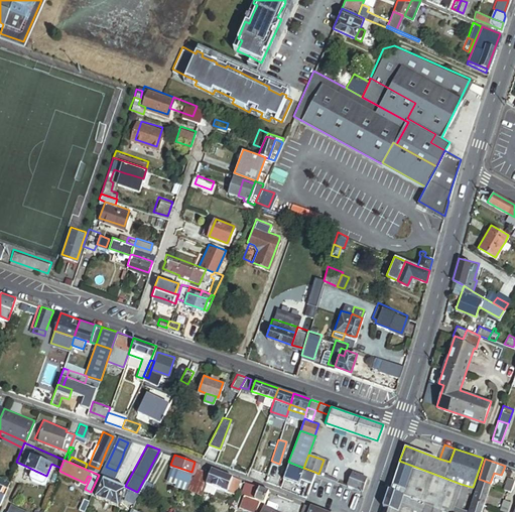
[(461,484),(399,461),(390,490),(446,511),(452,511),(454,506),(456,500),(459,492),(461,484)]
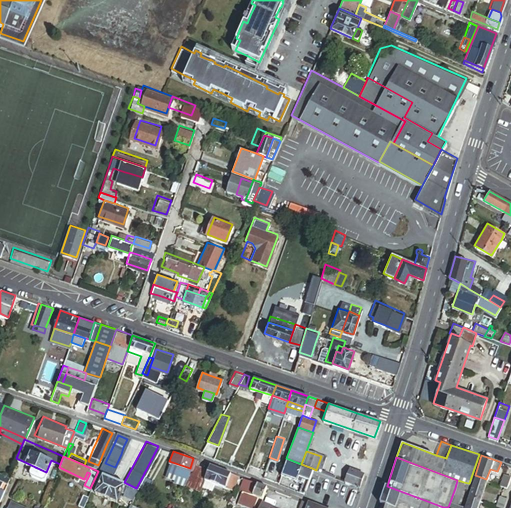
[(301,464),(286,458),(283,468),(298,474),(301,464)]
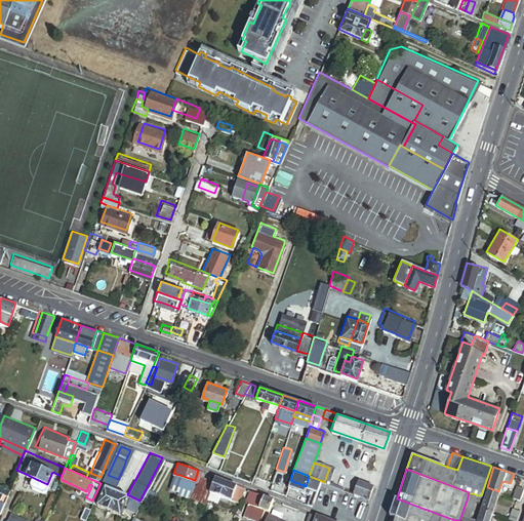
[(88,472),(86,477),(101,483),(103,478),(101,477),(90,473),(88,472)]
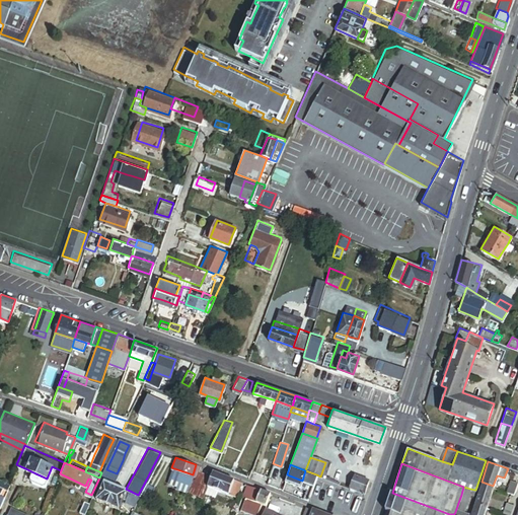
[(106,469),(103,467),(101,472),(99,477),(103,480),(113,483),(115,479),(117,473),(106,469)]
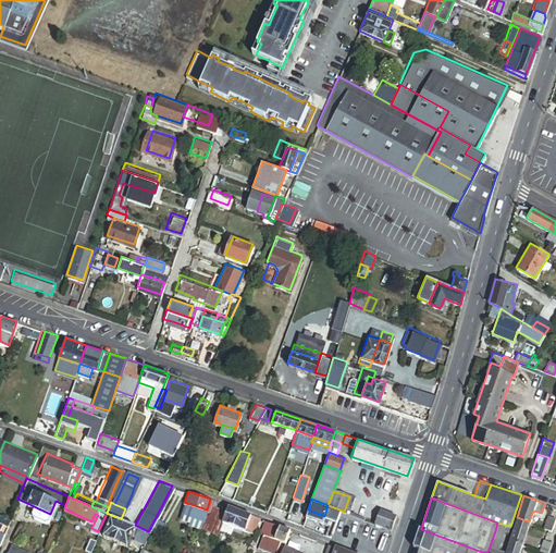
[(207,510),(184,502),(182,510),(204,517),(207,510)]
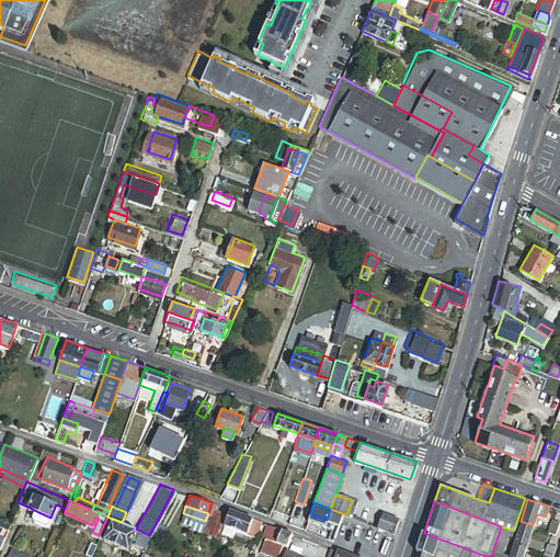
[(271,507),(269,514),(278,518),(282,511),(271,507)]
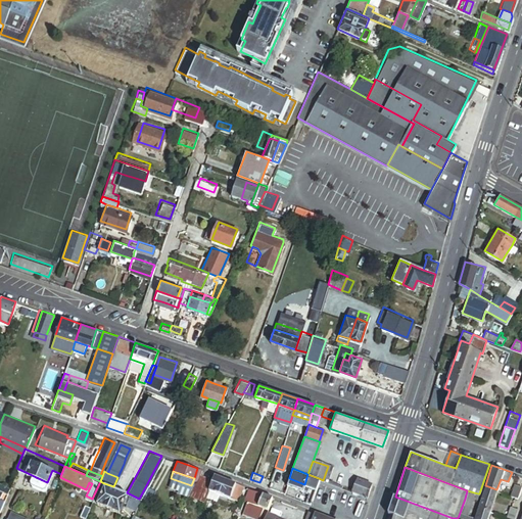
[(199,474),(197,480),(194,483),(188,493),(204,500),(208,488),(211,479),(199,474)]
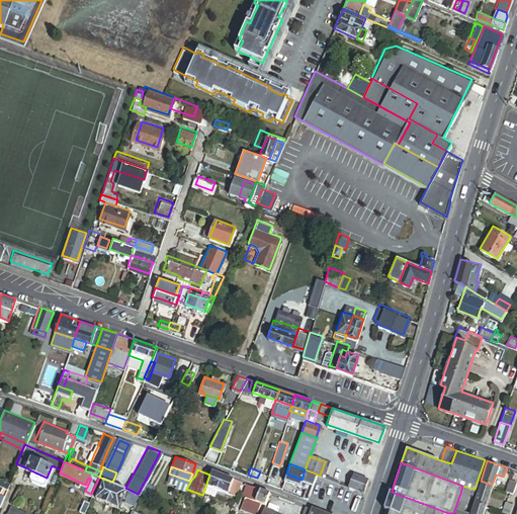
[(233,477),(211,469),(209,475),(206,484),(227,492),(229,487),(233,477)]
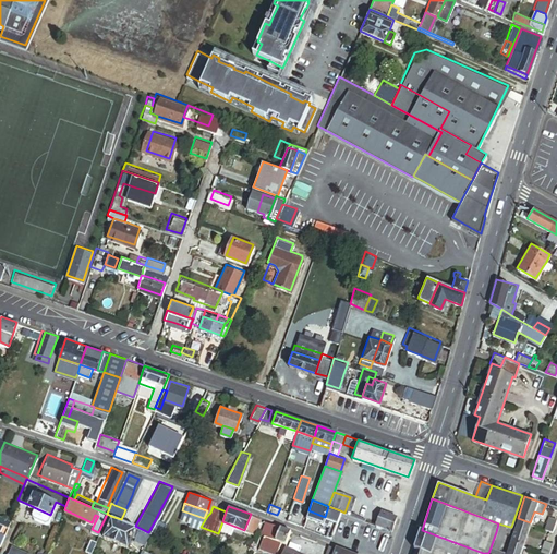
[(340,510),(328,506),(325,517),(336,520),(340,510)]
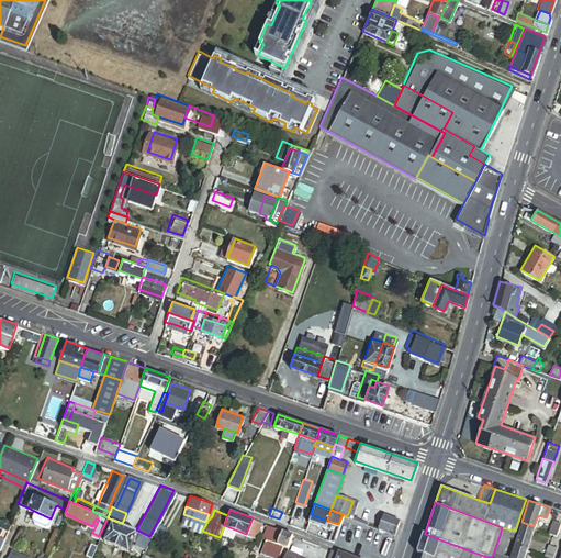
[(51,519),(34,511),(32,515),(33,519),(44,524),(48,523),(51,519)]
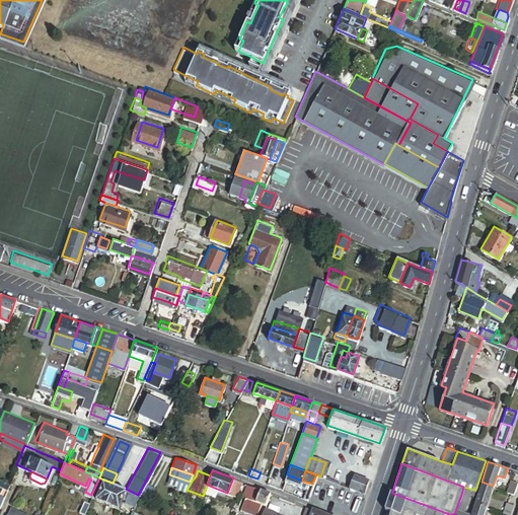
[(287,474),(284,482),(299,488),(302,481),(287,474)]
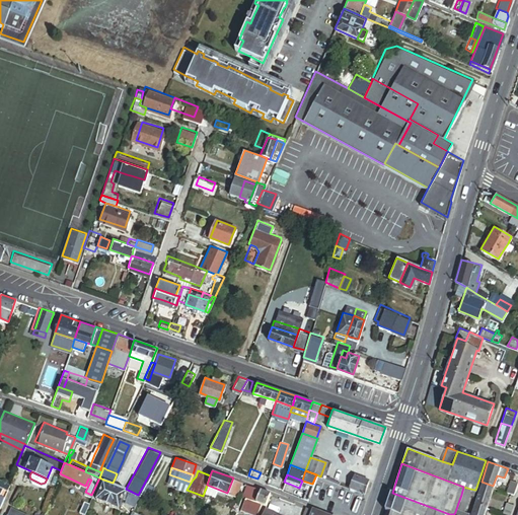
[(363,493),(368,479),(355,474),(350,488),(363,493)]
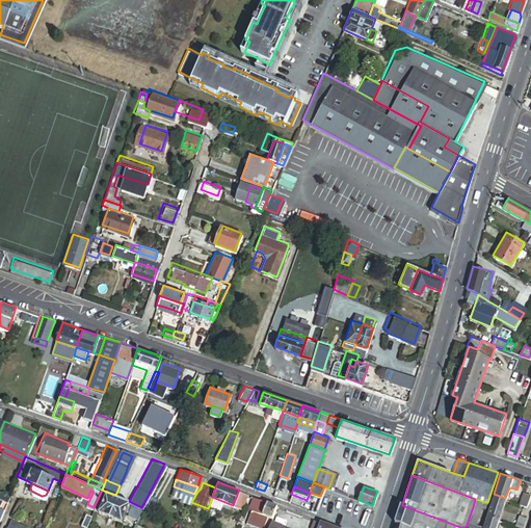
[(102,490),(94,507),(99,509),(106,492),(102,490)]
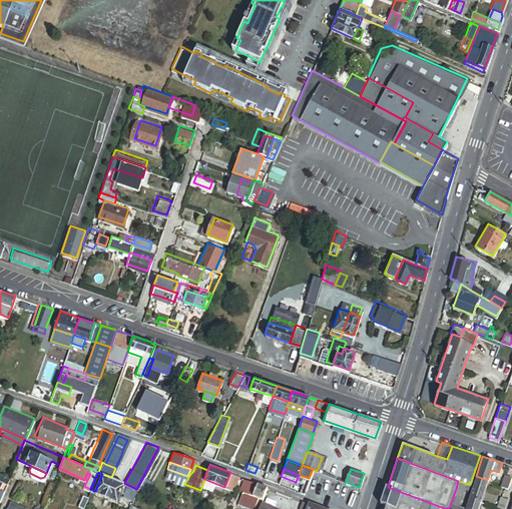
[(236,475),(230,472),(226,482),(233,484),(236,475)]
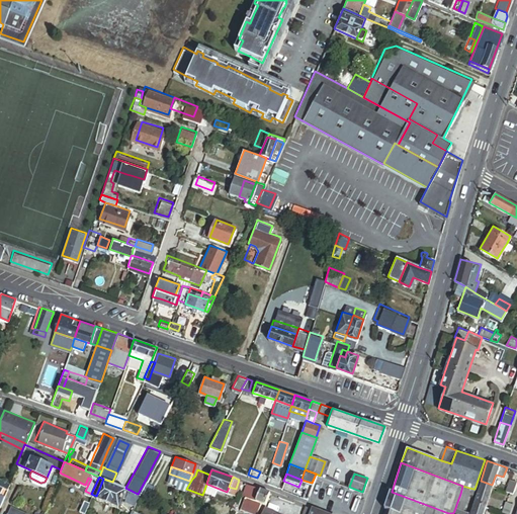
[(0,484),(1,484),(7,487),(9,482),(0,478),(0,484)]
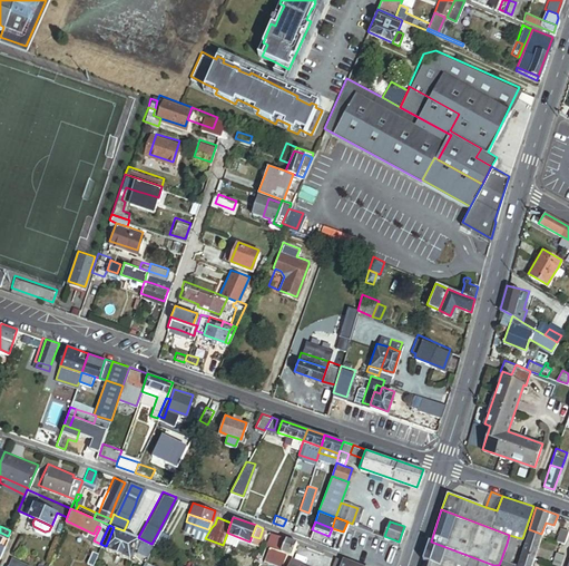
[(114,527),(106,546),(105,546),(128,557),(134,544),(137,537),(124,530),(114,527)]
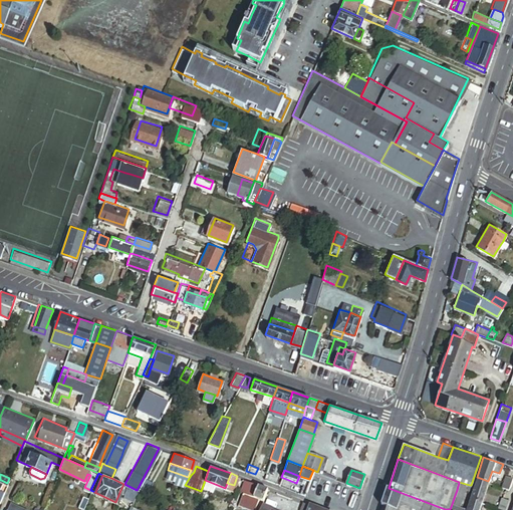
[(501,486),(508,488),(512,477),(505,475),(501,486)]
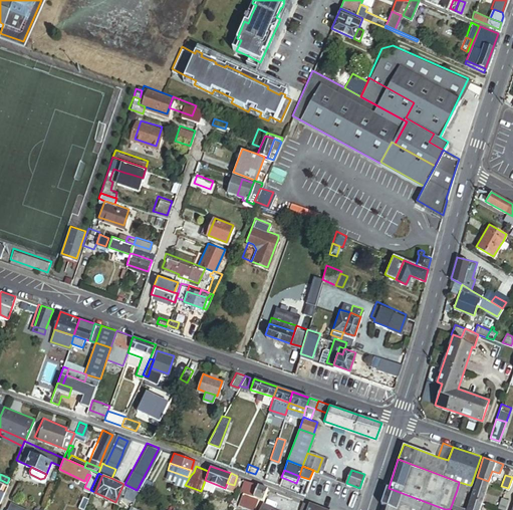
[(299,476),(296,483),(301,484),(307,486),(309,479),(299,476)]
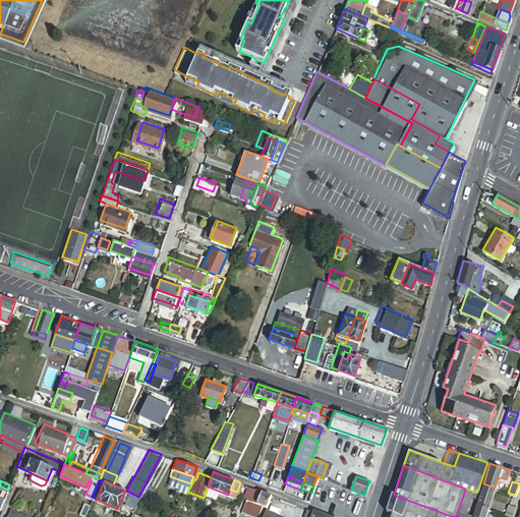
[(495,487),(483,483),(476,504),(488,508),(495,487)]
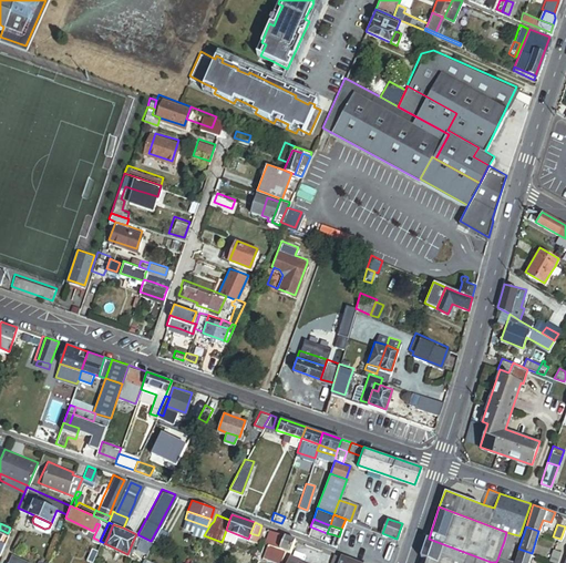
[(158,551),(167,534),(157,529),(151,541),(148,545),(158,551)]
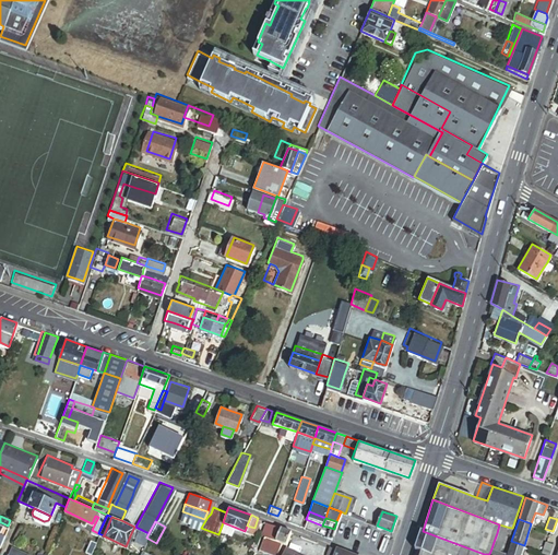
[(291,530),(269,522),(265,530),(270,531),(268,536),(282,541),(285,543),(291,530)]
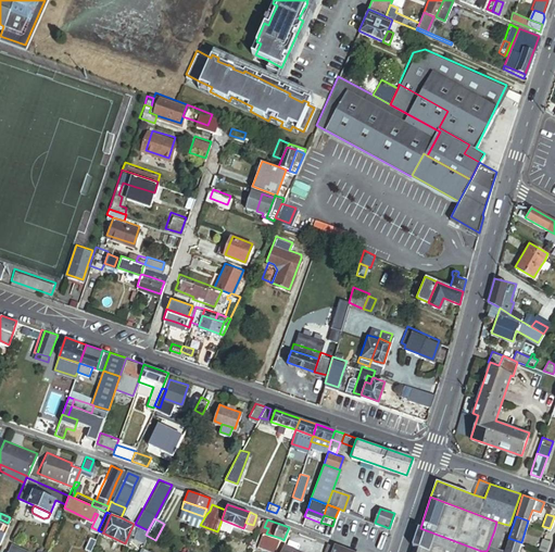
[(504,524),(496,522),(494,530),(501,532),(504,524)]
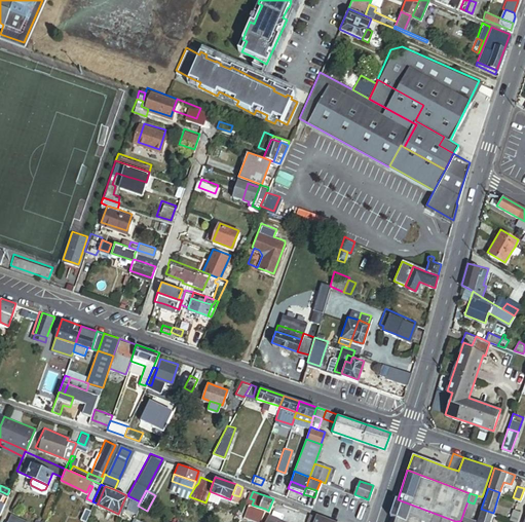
[(126,495),(123,501),(125,502),(124,507),(135,511),(138,506),(140,501),(127,495),(126,495)]
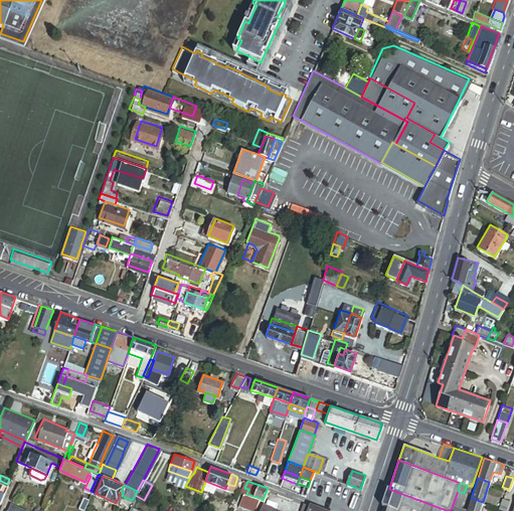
[(446,510),(389,489),(387,488),(382,504),(388,506),(385,510),(446,510)]
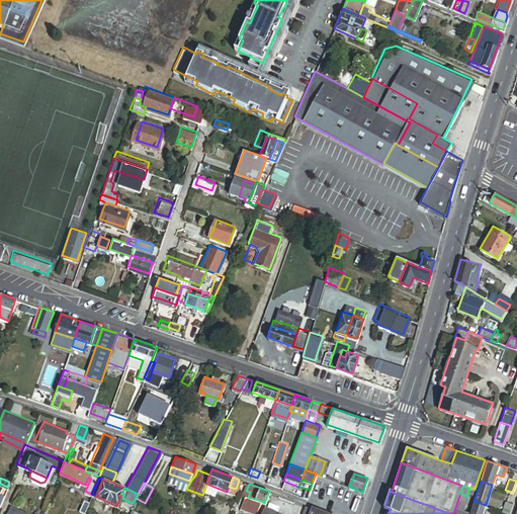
[(464,504),(466,496),(460,494),(457,502),(464,504)]
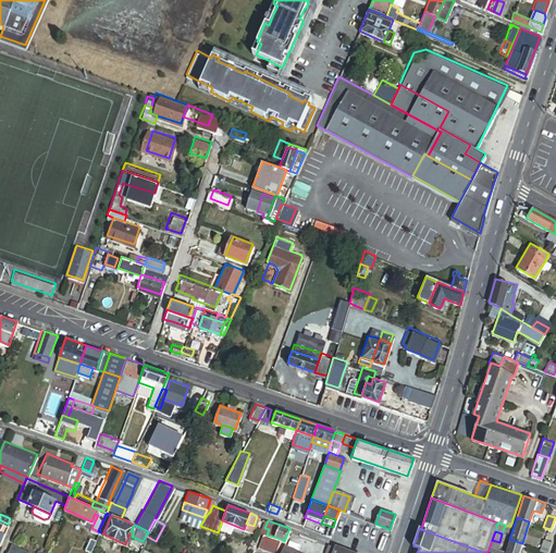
[(267,535),(262,532),(258,545),(275,552),(281,539),(267,535)]
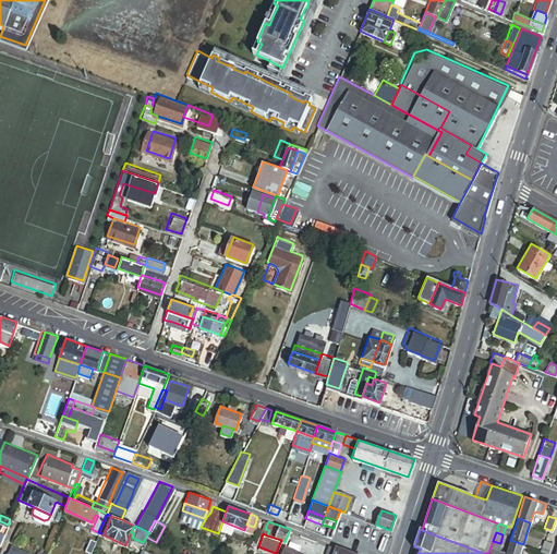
[(85,548),(91,551),(96,539),(89,536),(85,548)]
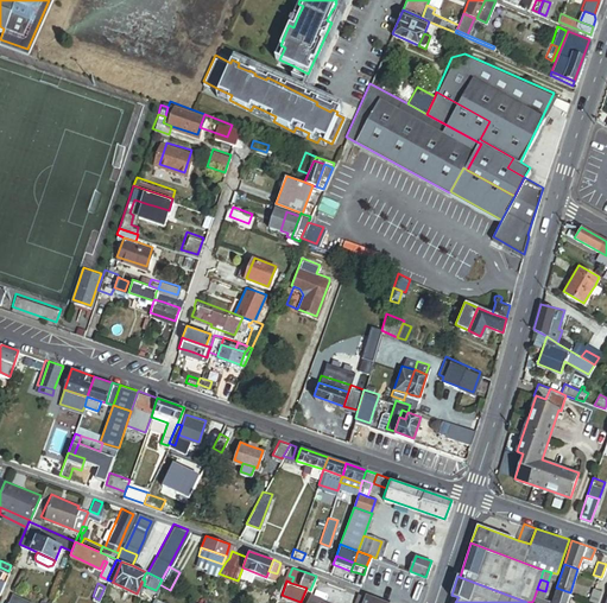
[(566,602),(570,592),(556,588),(550,602),(566,602)]
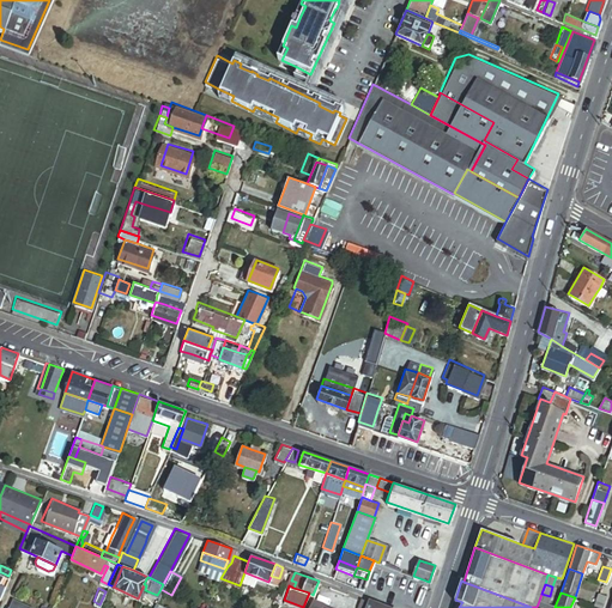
[(603,607),(606,596),(598,593),(594,605),(603,607)]
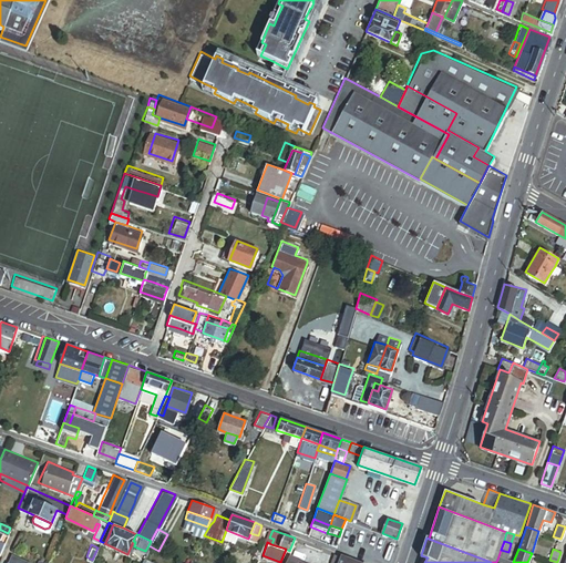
[(498,556),(506,559),(508,552),(501,550),(498,556)]
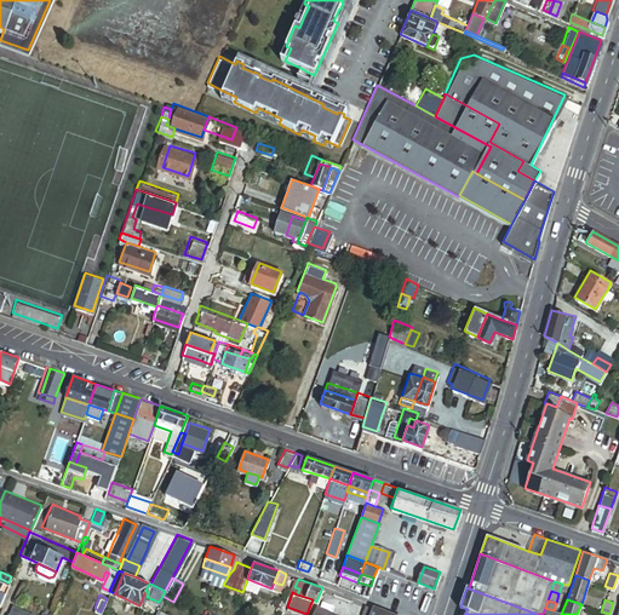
[(368,614),(372,607),(364,604),(361,613),(367,614),(368,614)]
